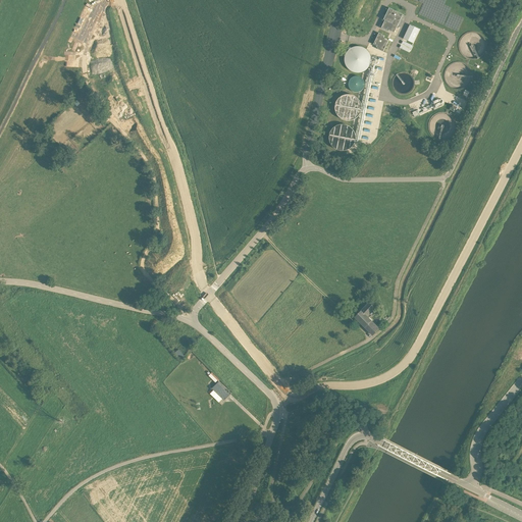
[(385,19),(381,28),(388,31),(389,30),(395,32),(403,14),(388,8),(383,18),(385,19)]
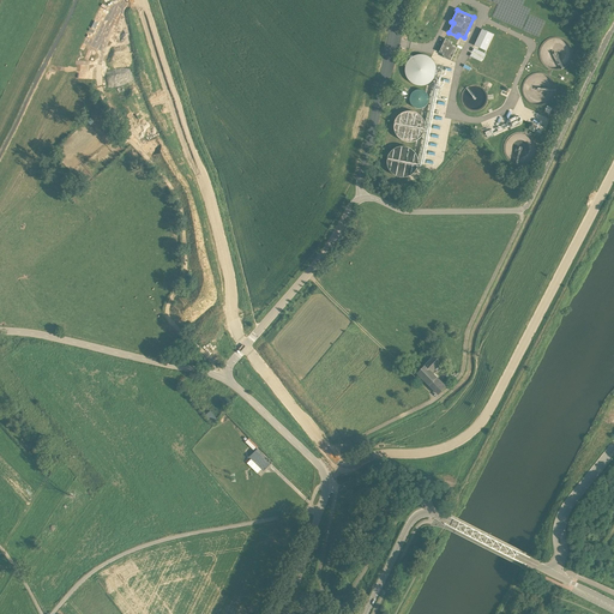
[(493,34),(482,29),(475,46),(486,50),(493,34)]
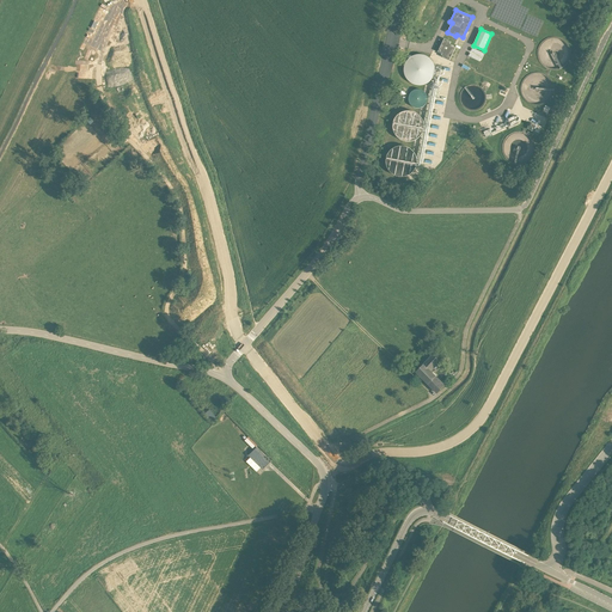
[(451,47),(452,46),(450,46),(452,42),(445,40),(439,53),(442,54),(442,55),(444,56),(444,57),(451,61),(456,48),(451,47)]
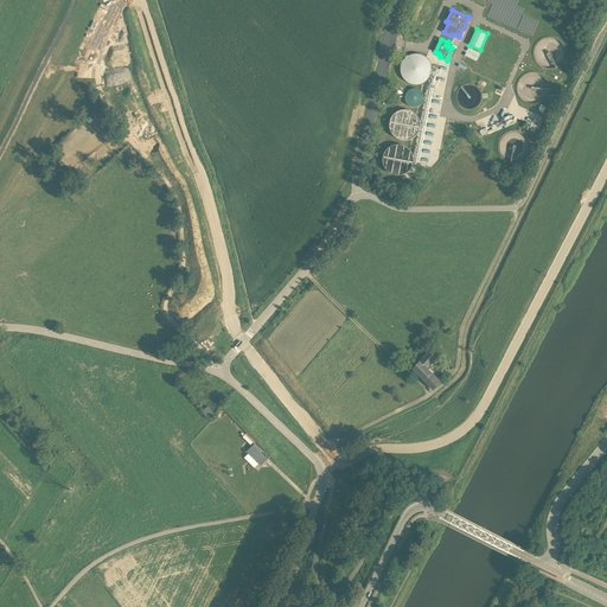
[(436,358),(429,351),(413,369),(434,390),(453,371),(452,371),(454,370),(452,368),(451,369),(447,366),(445,369),(447,371),(438,379),(427,369),(436,358)]
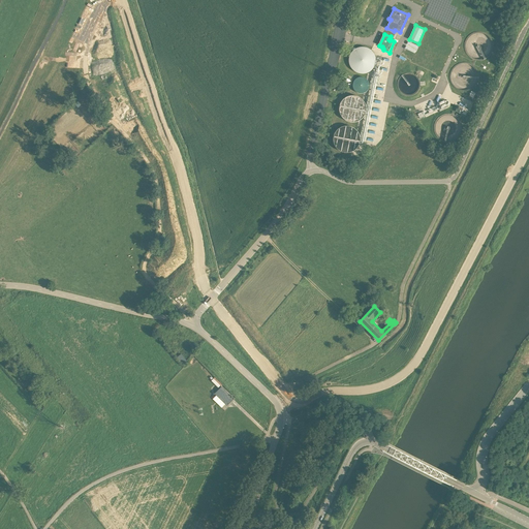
[(218,387),(220,385),(213,378),(211,381),(215,384),(215,385),(218,387)]
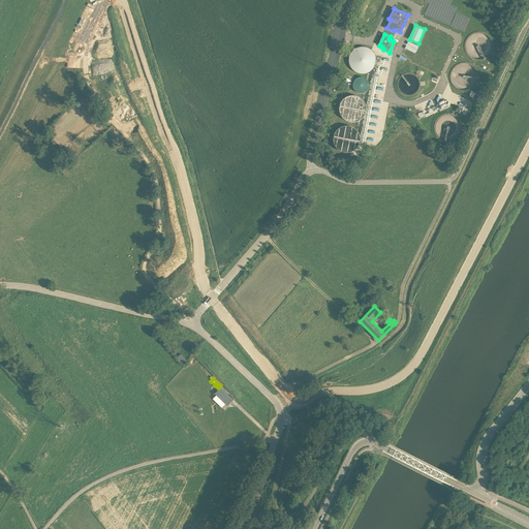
[(216,393),(224,401),(228,404),(234,399),(221,386),(216,393)]
